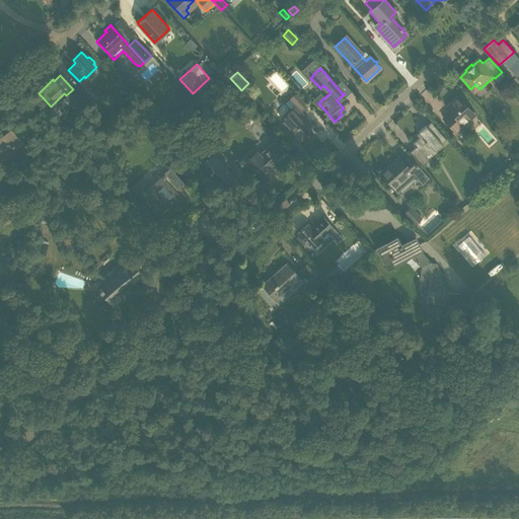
[(96,100),(82,84),(74,91),(89,107),(96,100)]
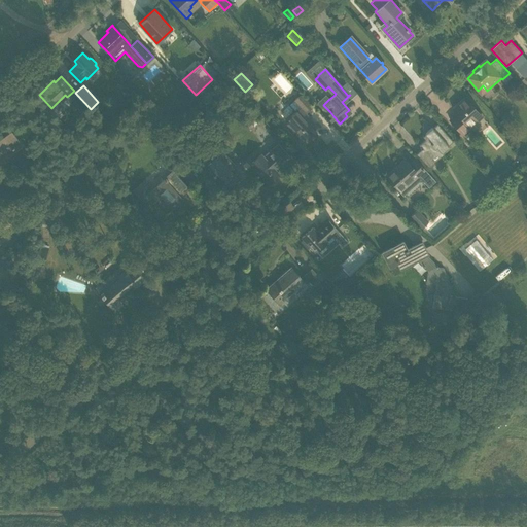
[(291,115),(287,119),(289,120),(290,121),(287,124),(303,140),(309,135),(311,137),(315,133),(316,132),(314,130),(318,127),(306,113),(314,107),(301,94),(293,100),(293,101),(289,104),(296,111),(291,115)]
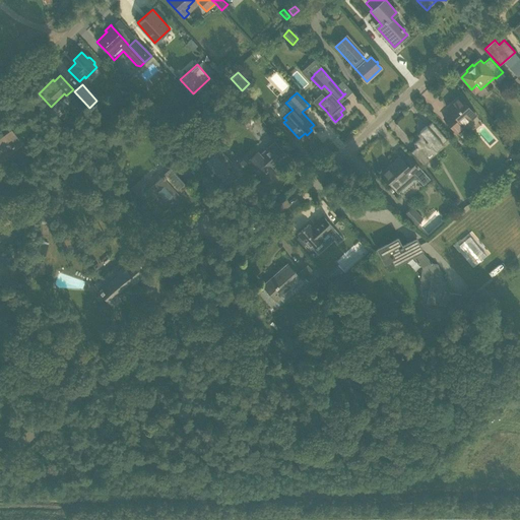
[(446,117),(444,118),(456,132),(465,124),(463,121),(472,112),(459,96),(447,108),(451,112),(446,117)]
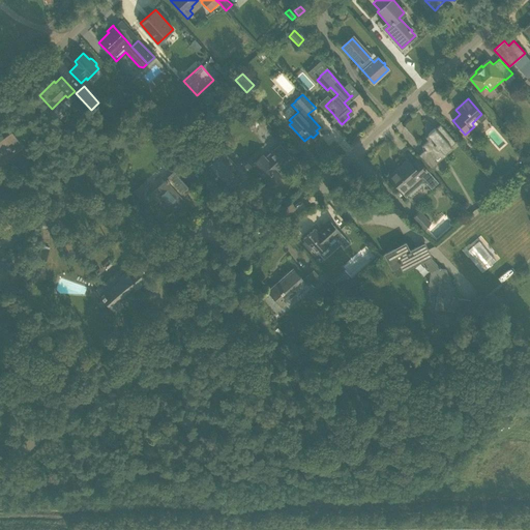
[(436,164),(447,153),(453,147),(451,145),(455,142),(440,124),(436,129),(435,128),(429,134),(429,135),(429,136),(430,138),(428,140),(428,141),(421,146),(423,148),(422,149),(423,151),(418,155),(432,171),(437,166),(436,164)]
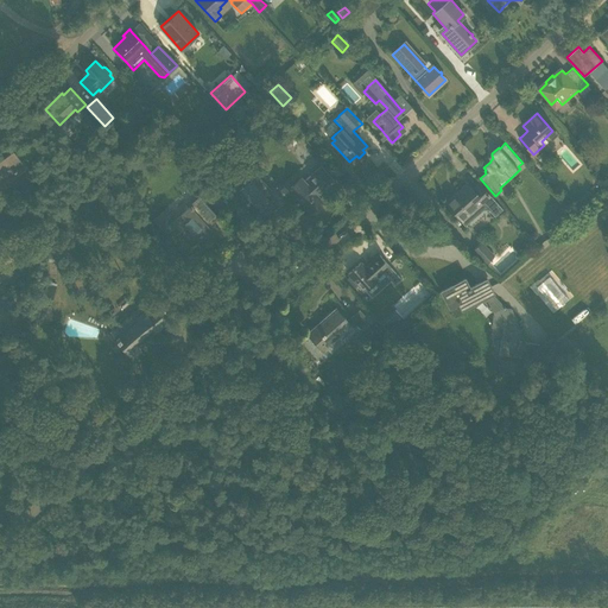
[(0,190),(4,189),(12,183),(10,179),(26,169),(8,145),(8,144),(7,145),(8,146),(0,151),(0,190)]
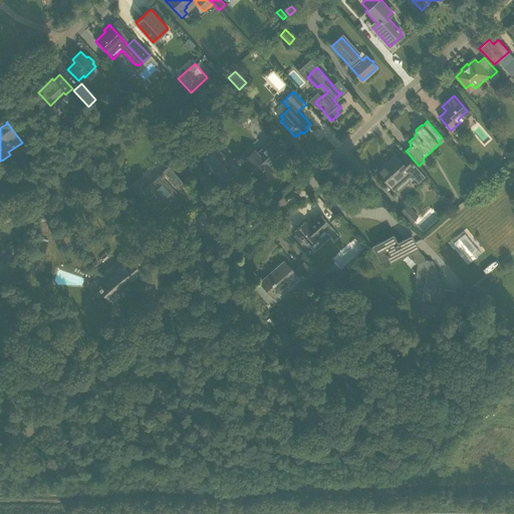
[(459,127),(453,133),(454,134),(457,137),(462,133),(462,132),(459,127)]
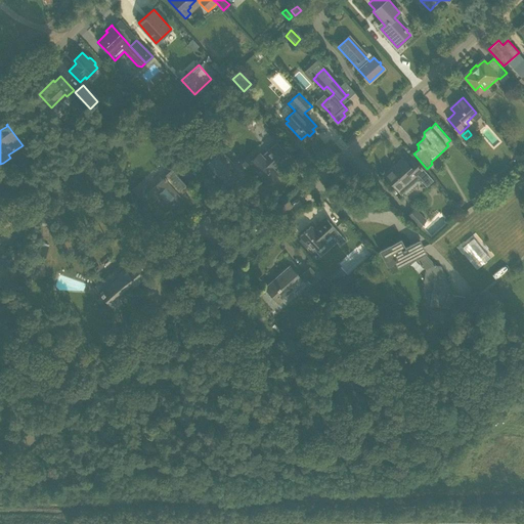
[(250,161),(255,167),(257,169),(268,181),(277,173),(275,170),(290,157),(276,142),(262,155),(260,151),(250,161)]
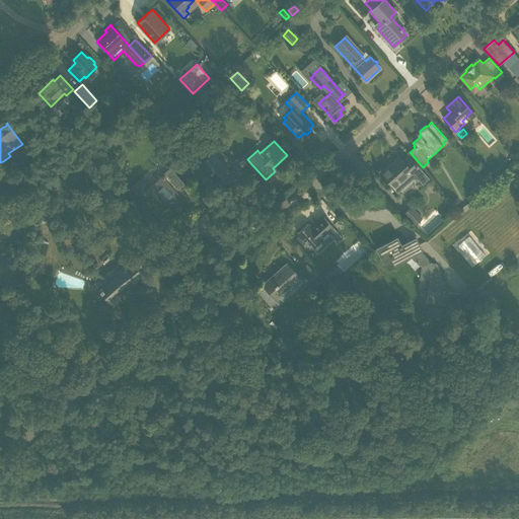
[(214,154),(204,162),(217,176),(226,167),(214,154)]
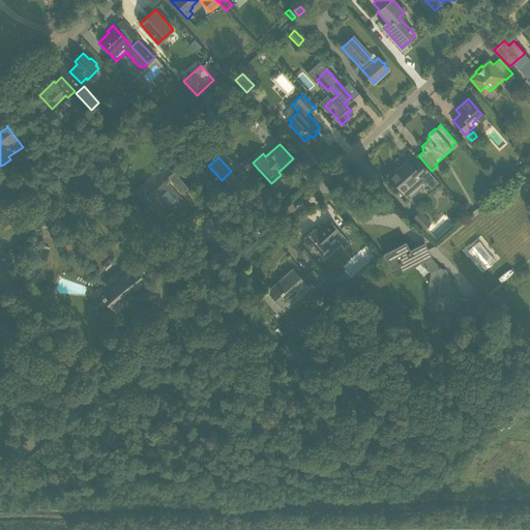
[(402,168),(390,177),(403,193),(422,176),(428,171),(417,159),(413,163),(412,164),(411,165),(407,159),(402,164),(400,166),(402,168)]
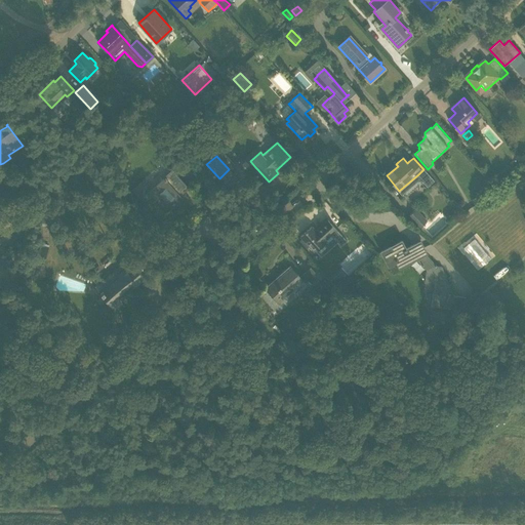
[(150,190),(140,198),(166,226),(184,209),(186,212),(189,209),(199,201),(171,170),(150,190)]
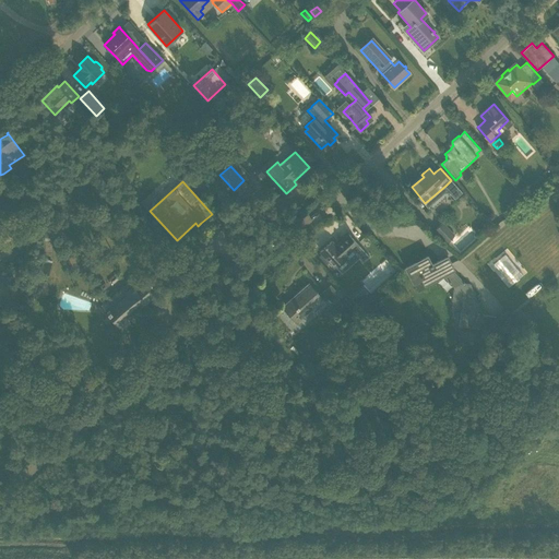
[(70,194),(81,190),(78,182),(67,188),(70,194)]
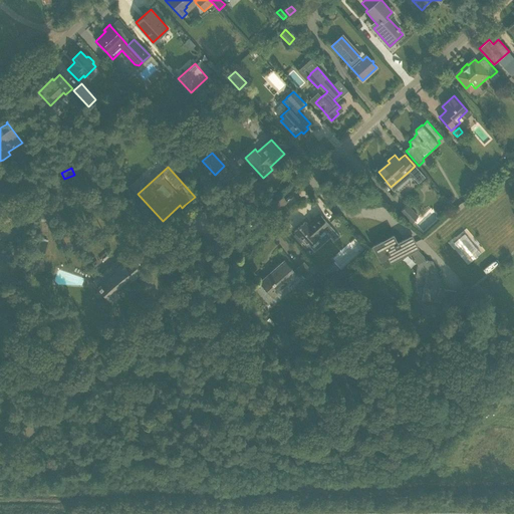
[(407,205),(400,212),(411,224),(418,216),(407,205)]
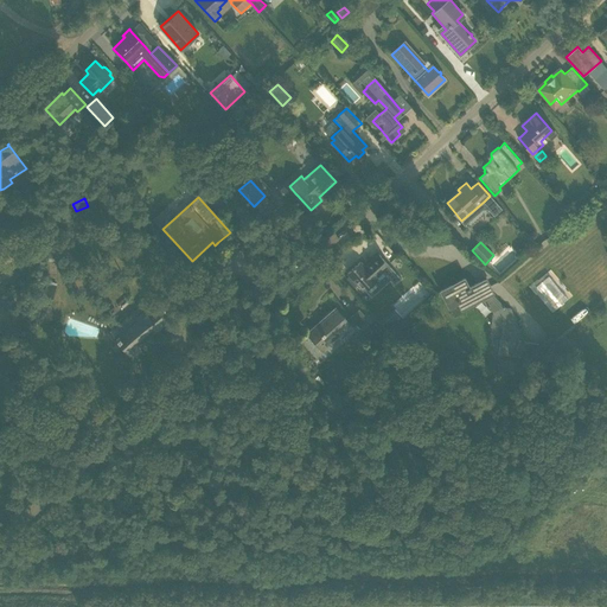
[(359,262),(347,273),(364,292),(366,291),(377,280),(375,279),(382,272),(390,280),(394,283),(401,279),(389,266),(378,255),(365,267),(359,262)]
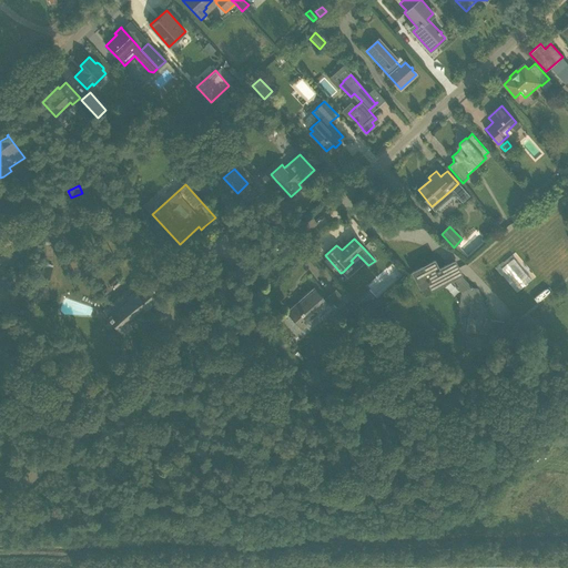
[(458,305),(469,306),(486,308),(478,288),(473,287),(460,275),(462,274),(454,261),(438,269),(434,260),(412,272),(421,288),(427,284),(430,291),(449,280),(460,292),(458,305)]
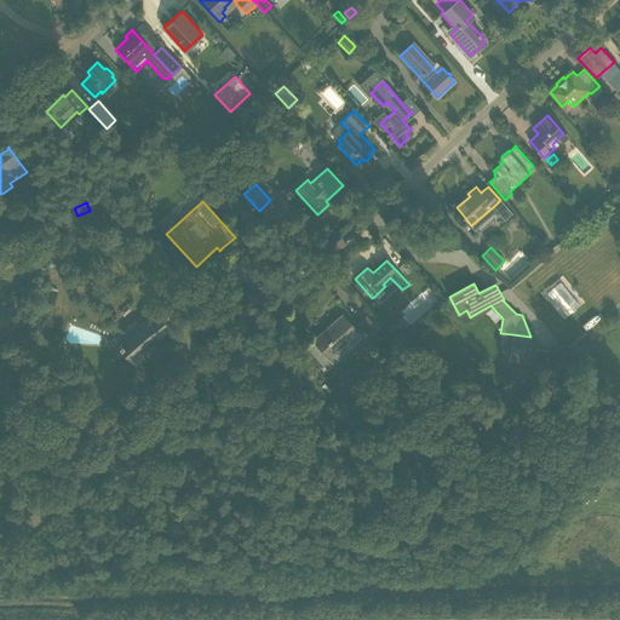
[(50,288),(46,304),(52,305),(57,291),(50,288)]
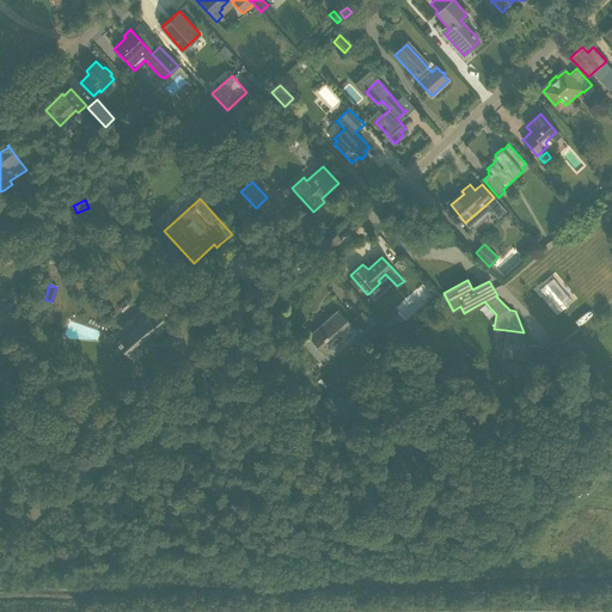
[(310,336),(325,355),(342,341),(344,342),(355,332),(354,330),(359,325),(363,331),(372,323),(361,312),(349,323),(338,311),(325,322),(328,324),(323,328),(312,337),(310,336)]
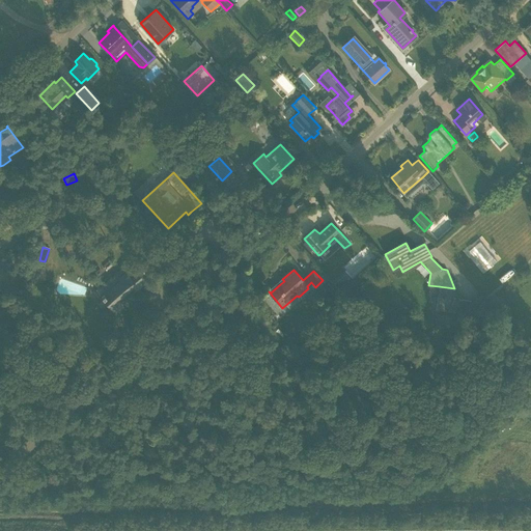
[(344,284),(339,279),(334,284),(338,289),(344,284)]
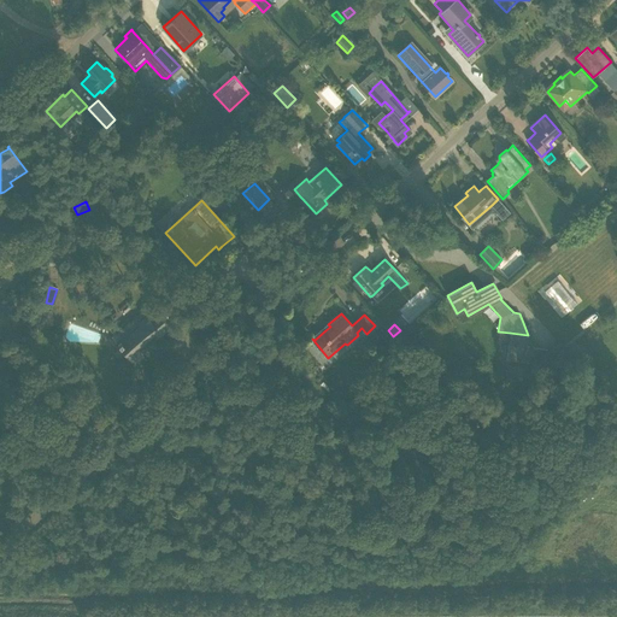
[(509,345),(506,360),(546,365),(547,350),(533,347),(509,345)]
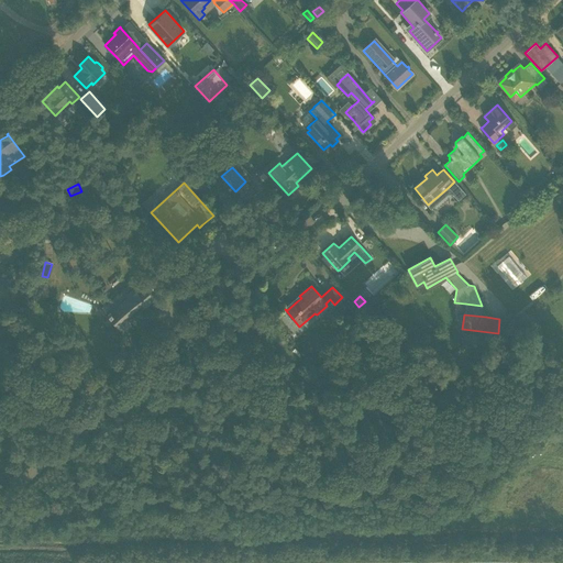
[(377,410),(383,418),(390,412),(384,405),(377,410)]
